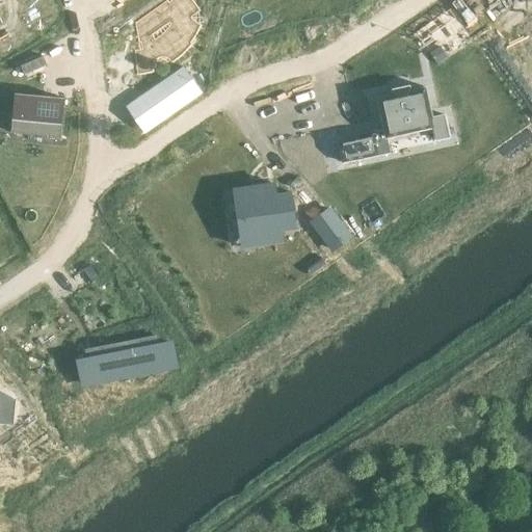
[(138,51),(135,51),(138,75),(141,74),(144,74),(150,73),(153,72),(153,71),(152,70),(152,69),(152,68),(152,67),(152,65),(153,64),(153,63),(153,62),(154,61),(155,60),(156,59),(157,59),(158,58),(159,57),(161,57),(162,57),(164,57),(166,58),(167,59),(169,60),(170,61),(171,62),(174,61),(177,59),(179,57),(182,54),(184,52),(186,51),(188,49),(189,47),(191,45),(190,44),(191,42),(192,40),(193,38),(194,36),(195,34),(197,32),(198,30),(198,27),(200,25),(191,20),(191,19),(190,19),(190,18),(191,17),(198,11),(197,7),(195,5),(193,2),(190,0),(171,0),(171,1),(169,4),(167,1),(136,24),(139,43),(140,43),(142,50),(140,50),(138,51)]
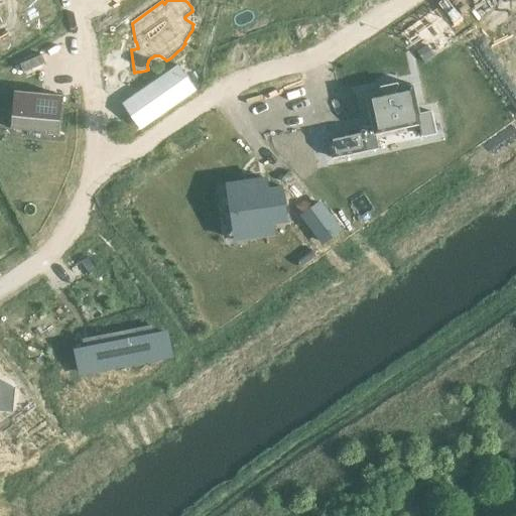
[(435,10),(403,33),(424,62),(457,39),(435,10)]
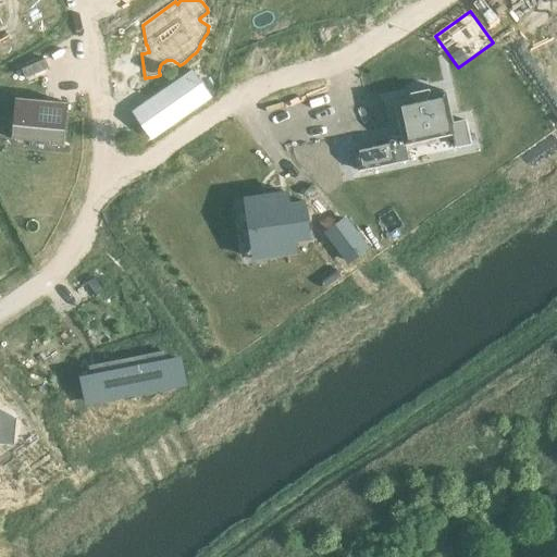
[(401,136),(354,146),(359,171),(408,160),(405,144),(454,133),(456,146),(470,143),(466,120),(453,123),(445,90),(429,95),(428,90),(410,94),(411,98),(394,101),(401,136)]
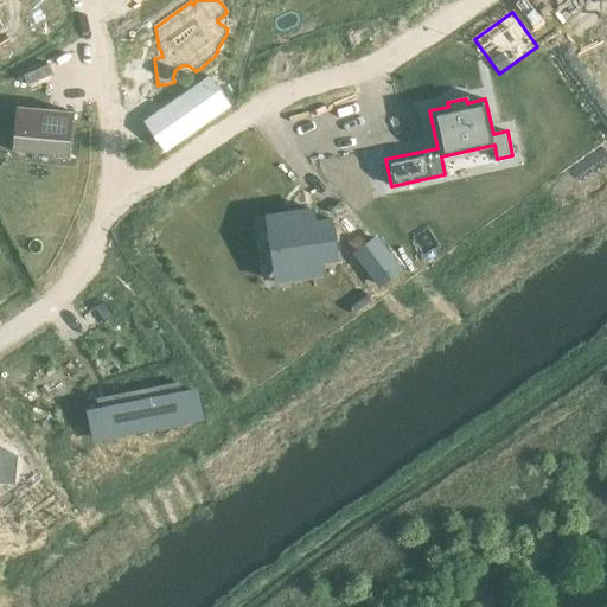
[(17,107),(12,151),(69,157),(74,113),(17,107)]
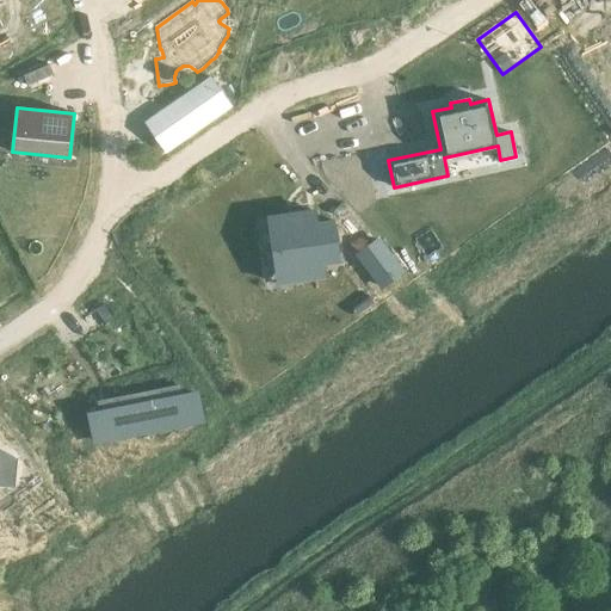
[(294,224),(276,228),(278,246),(277,246),(278,253),(279,253),(282,271),(301,269),(302,279),(319,277),(315,260),(320,260),(321,264),(331,263),(331,261),(339,260),(334,222),(325,223),(325,222),(315,224),(315,228),(312,228),(309,211),(292,214),(294,224)]
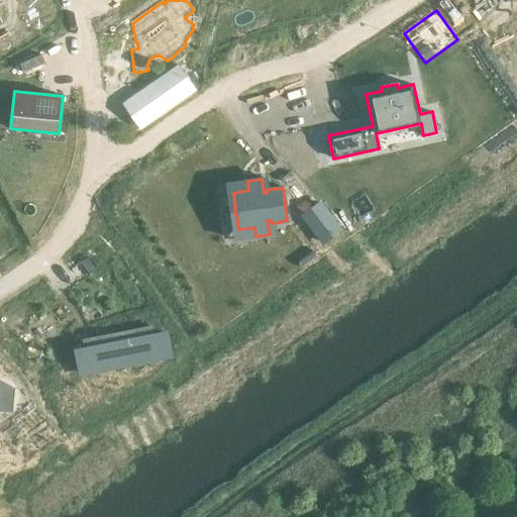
[(318,206),(304,216),(322,242),(336,232),(318,206)]
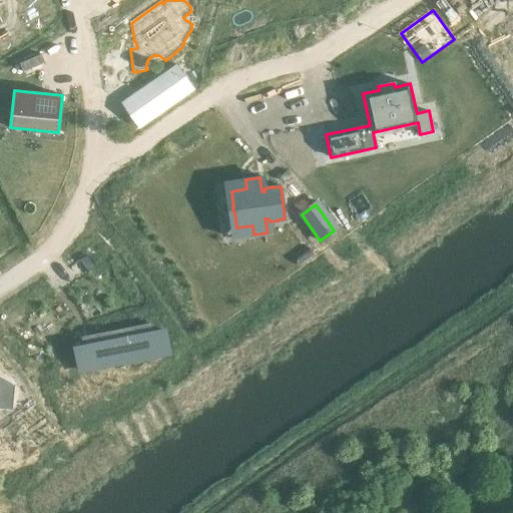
[(75,348),(79,369),(168,352),(164,331),(152,333),(150,324),(87,337),(89,345),(75,348)]
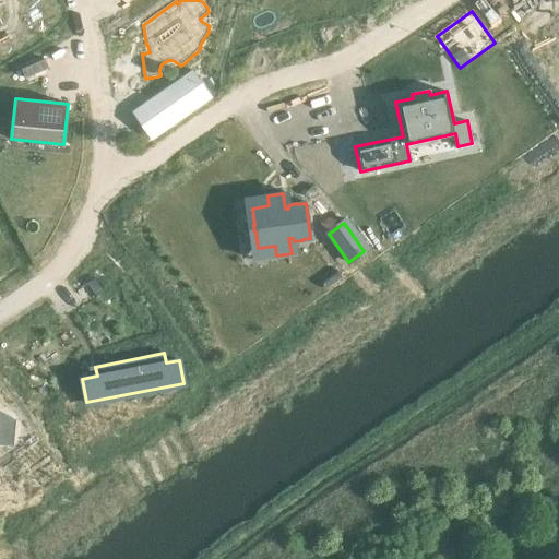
[(0,441),(12,442),(14,421),(0,413),(0,441)]
